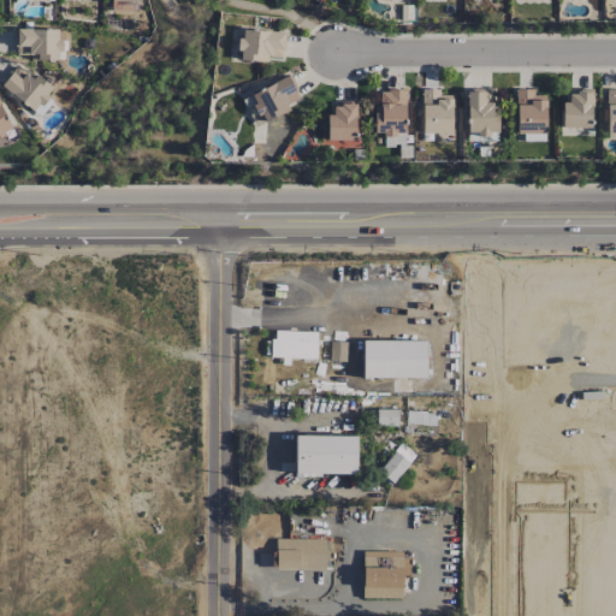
[(60,58),(60,29),(16,29),(15,58),(60,58)]
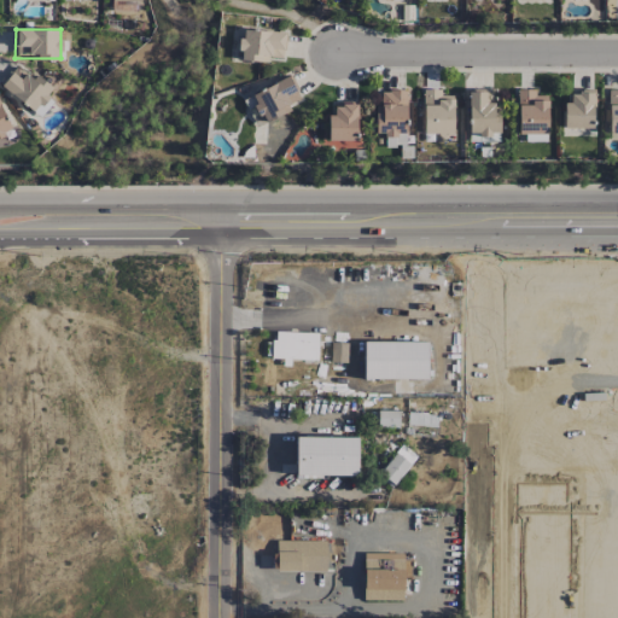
[(262,62),(262,58),(284,59),(285,31),(240,30),(239,60),(262,62)]
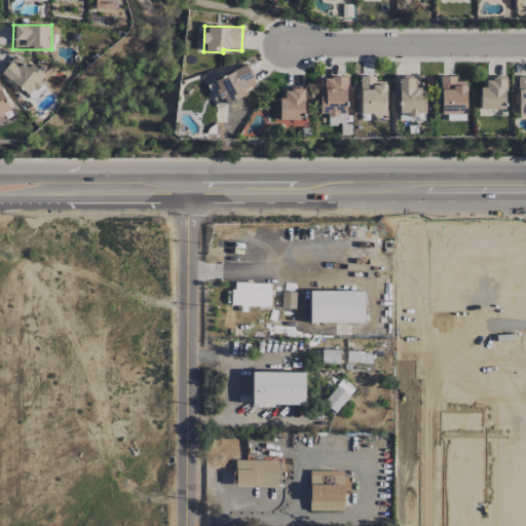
[(27,59),(23,63),(14,55),(0,71),(27,96),(45,76),(27,59)]
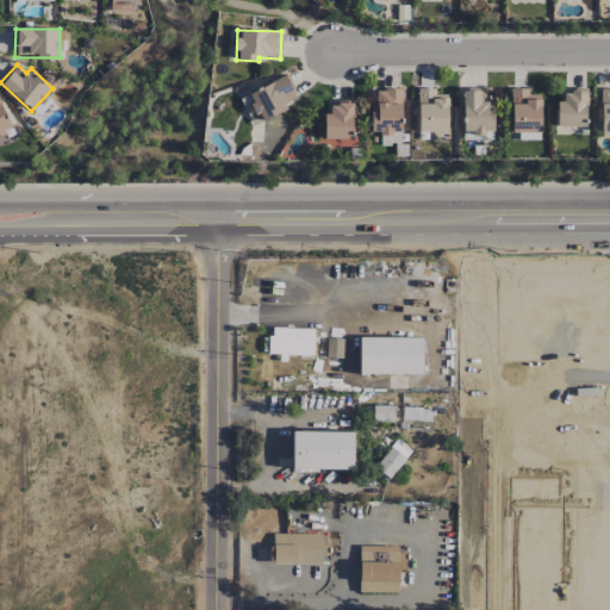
[(242,97),(256,124),(287,109),(285,104),(297,98),(286,75),(242,97)]
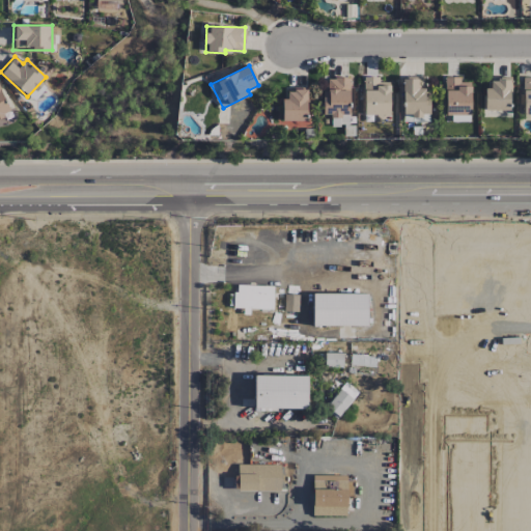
[(379,77),(364,77),(363,115),(389,115),(390,82),(379,82),(379,77)]
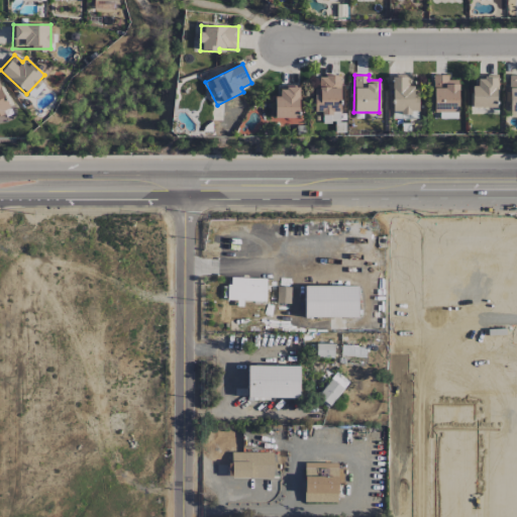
[(432,111),(457,112),(458,80),(447,80),(447,75),(433,75),(432,111)]
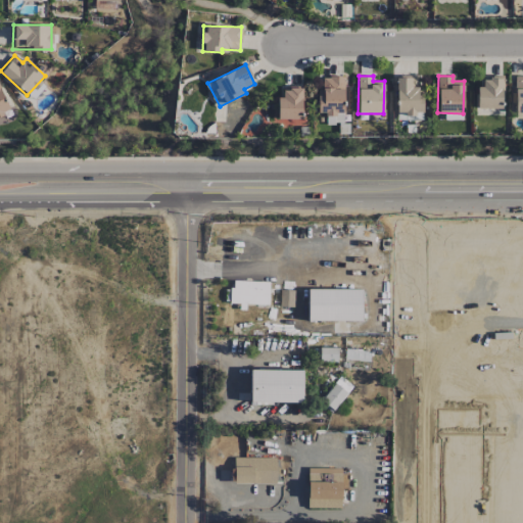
[(522,76),(513,76),(512,103),(515,103),(514,113),(522,113),(522,117),(522,76)]
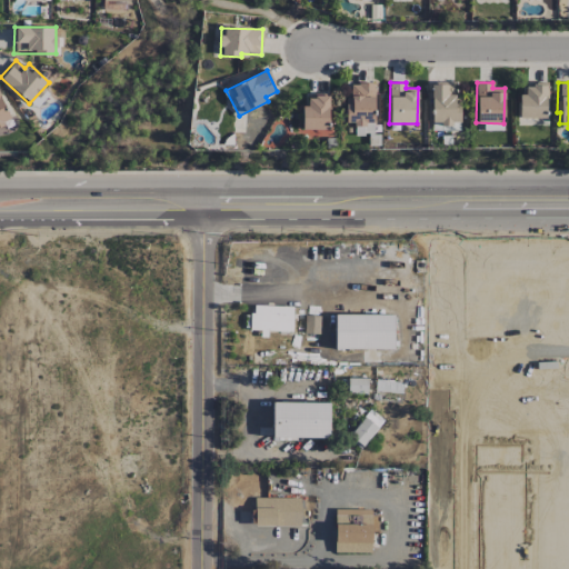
[(375,83),(350,83),(350,97),(346,97),(346,126),(355,126),(355,133),(373,135),(375,83)]
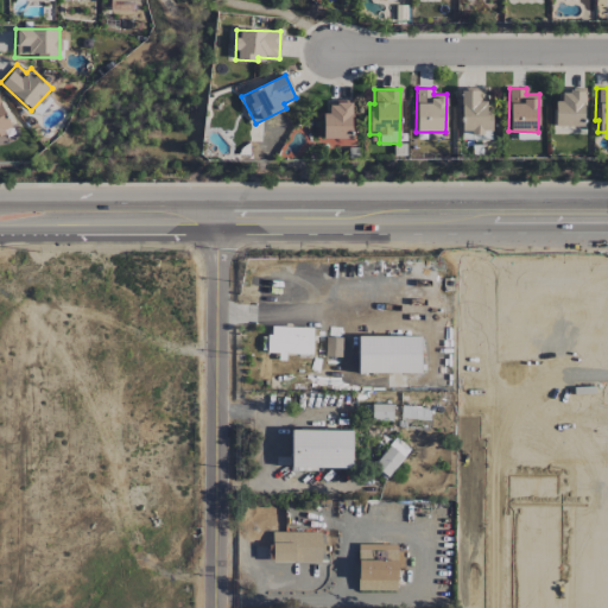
[(486,90),(461,89),(460,132),(481,132),(481,130),(492,130),(492,103),(486,103),(486,90)]
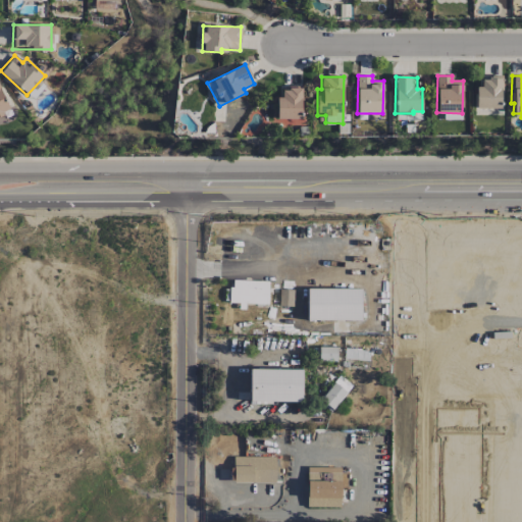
[(502,77),(481,76),(481,87),(476,87),(475,108),(501,109),(502,77)]
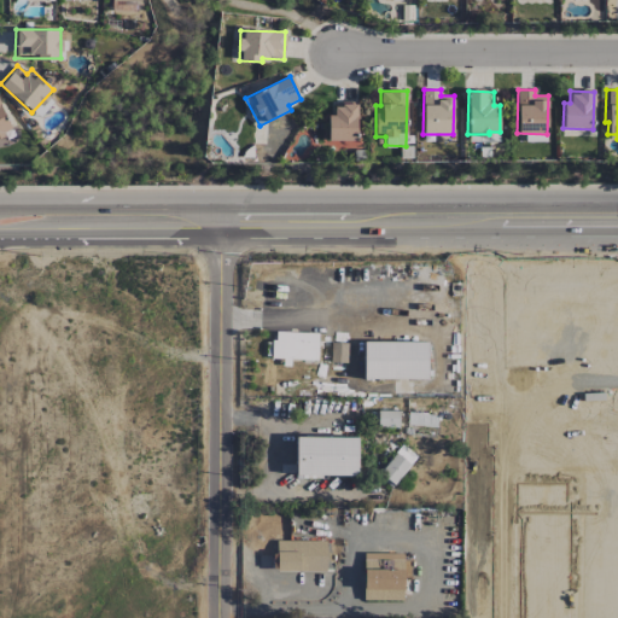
[(0,135),(11,130),(0,103),(0,135)]
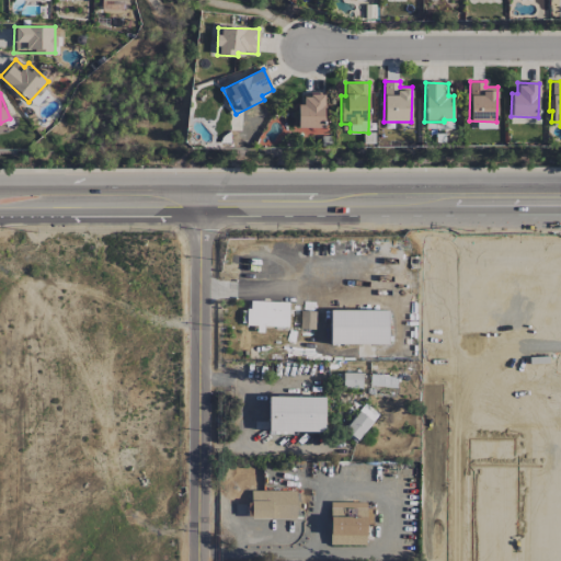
[(297,127),(323,128),(324,94),(304,93),(302,104),(298,104),(297,127)]
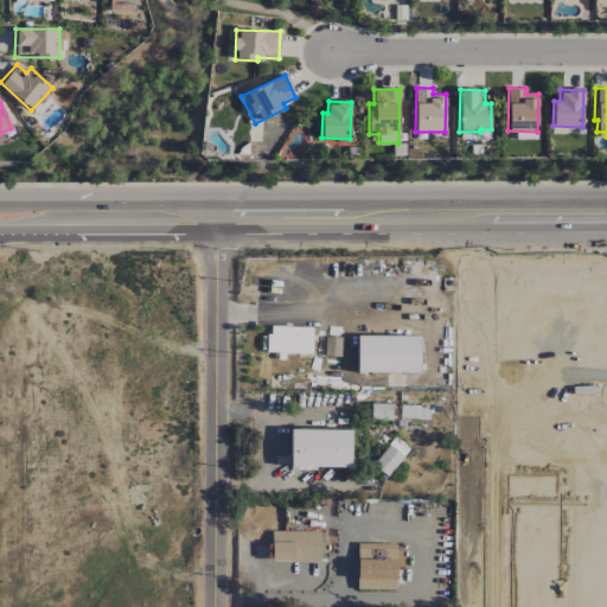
[(312,356),(313,327),(268,326),(267,352),(278,352),(278,355),(312,356)]
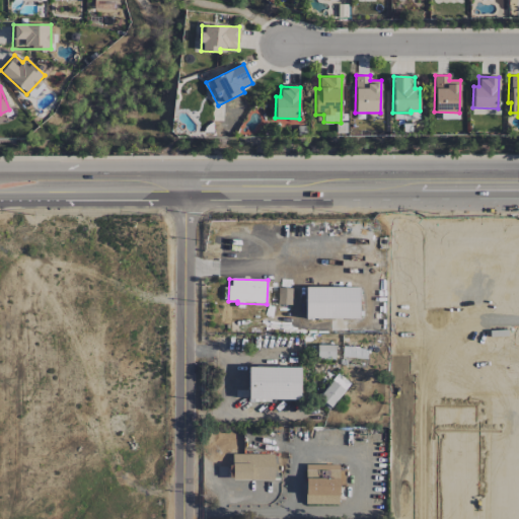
[(359,287),(305,287),(306,319),(359,318),(359,287)]
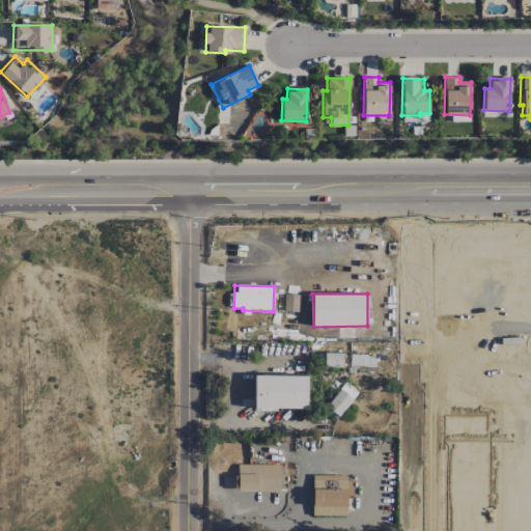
[(325,367),(342,367),(342,354),(325,353),(325,367)]
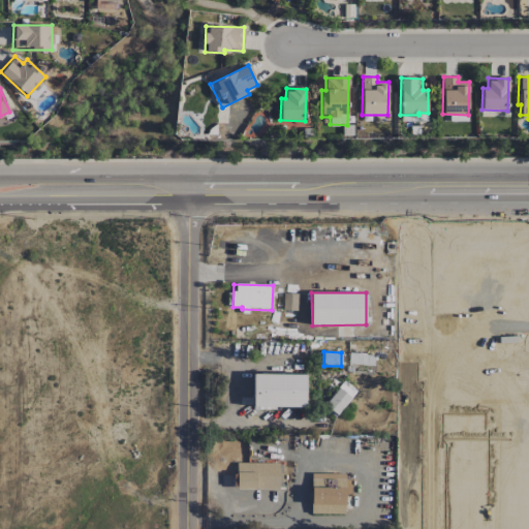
[(253,407),(306,407),(306,374),(253,374),(253,407)]
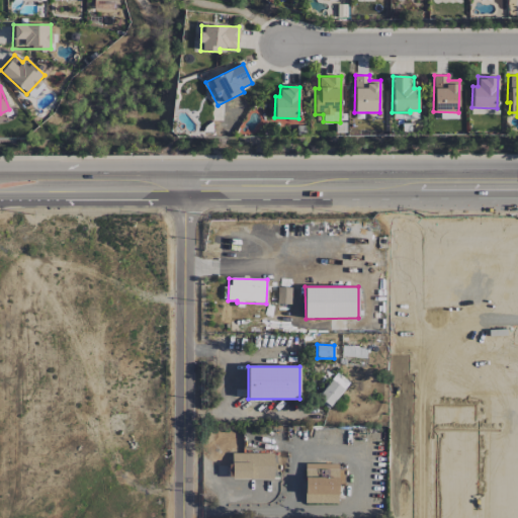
[(317,399),(330,409),(349,381),(337,372),(317,399)]
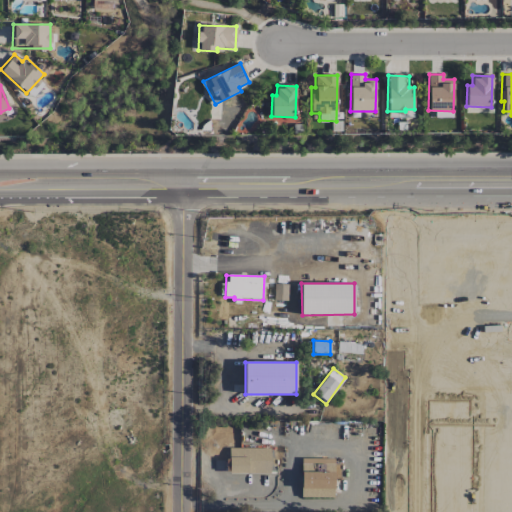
[(270,448),(229,447),(228,473),(270,474),(270,448)]
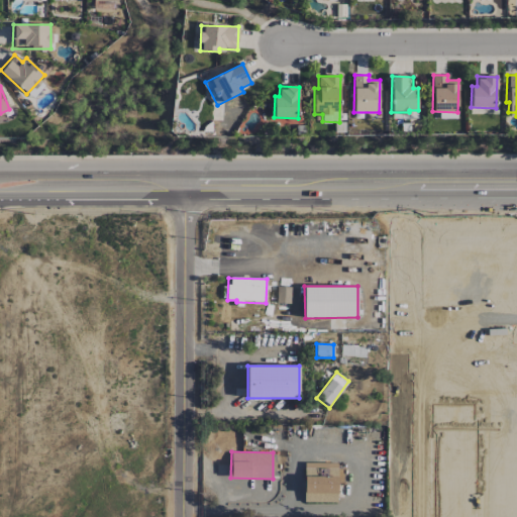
[(337,463),(304,462),(303,502),(337,502),(337,463)]
